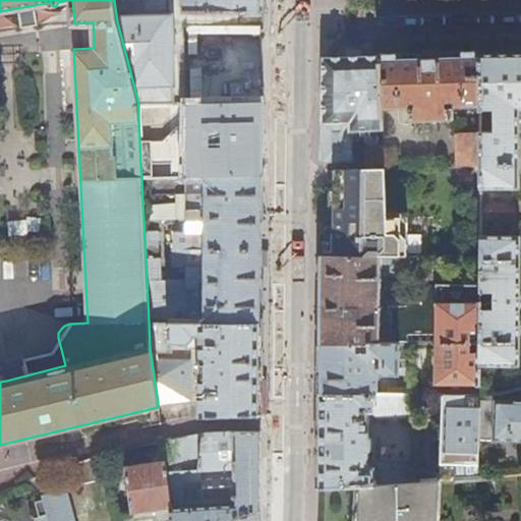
[(264,0),(114,0),(117,21),(138,103),(138,104),(151,104),(175,103),(175,85),(176,84),(174,13),(173,14),(173,0),(185,0),(186,12),(265,13),(264,0)]
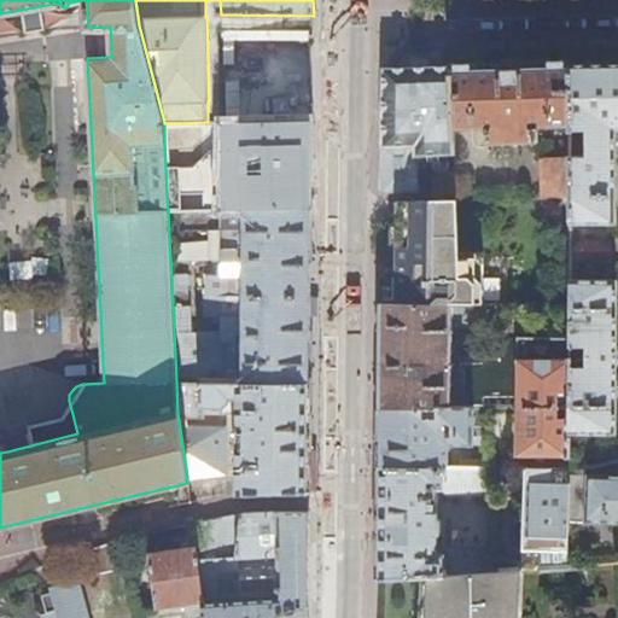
[(617,64),(571,65),(572,129),(572,132),(588,133),(588,158),(572,158),(572,162),(572,198),(572,226),(617,225),(617,132),(617,64)]
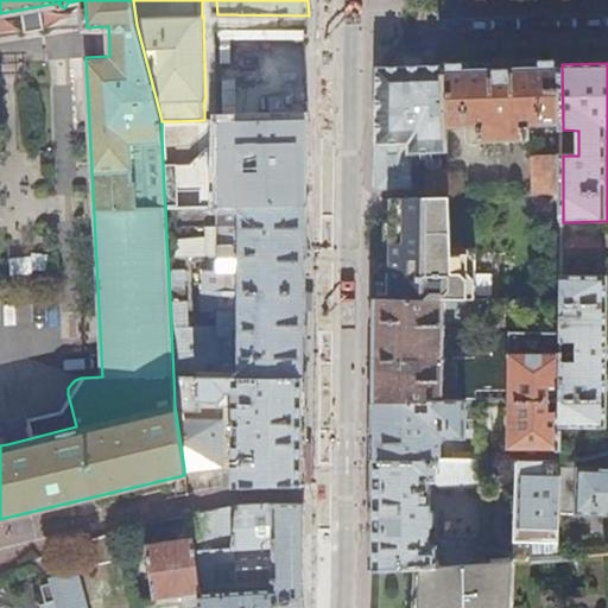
[(480,141),(531,141),(532,127),(563,127),(562,64),(515,65),(429,68),(379,69),(379,132),(378,190),(413,189),(412,156),(450,153),(449,128),(481,128),(480,141)]
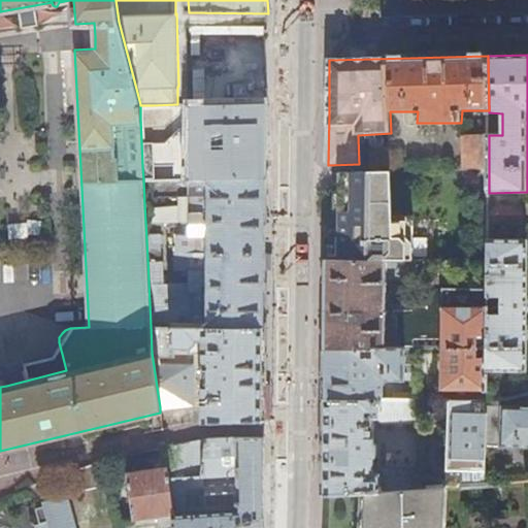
[(267,102),(242,103),(241,109),(230,120),(230,164),(142,166),(143,179),(198,179),(266,178),(267,171),(267,102)]
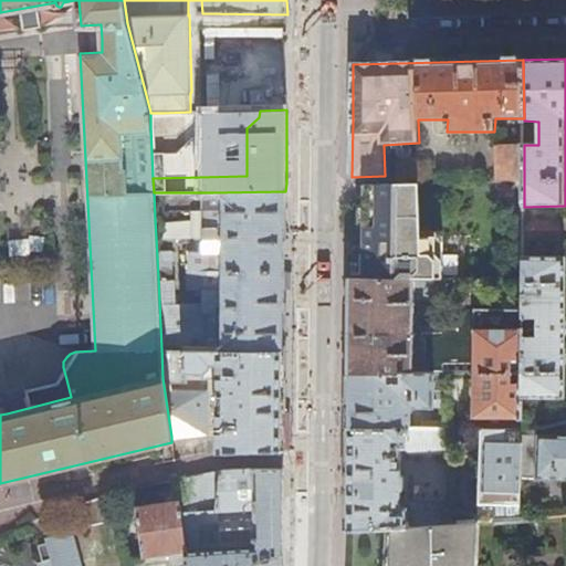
[(165,124),(164,113),(150,113),(150,127),(161,126),(165,124)]
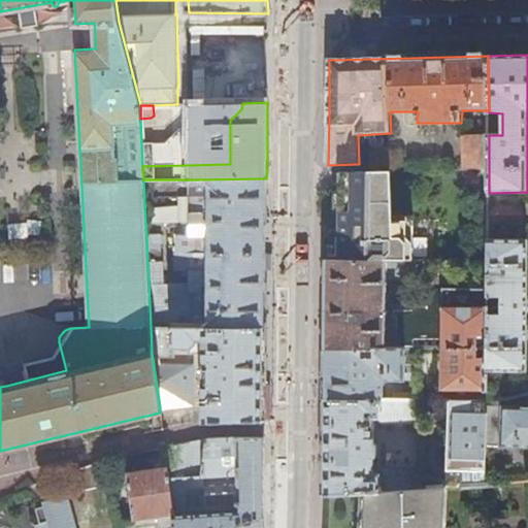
[(466,170),(489,169),(489,138),(465,137),(466,170)]
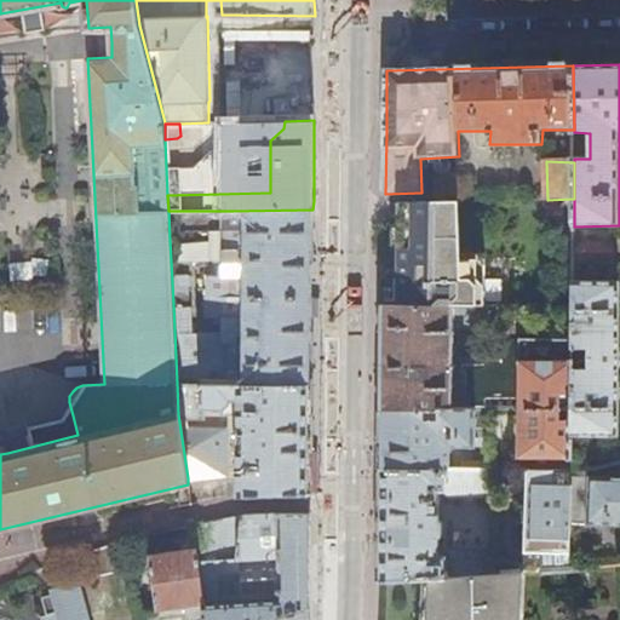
[(460,201),(401,204),(400,265),(384,281),(384,305),(455,308),(483,308),(484,262),(459,260),(460,201)]
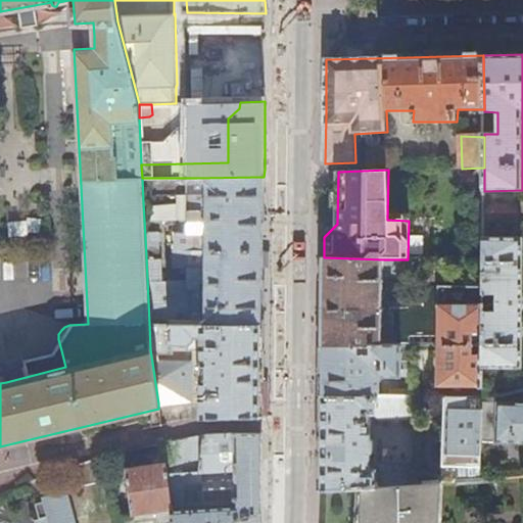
[(264,224),(264,177),(196,178),(196,193),(180,193),(180,202),(143,202),(144,220),(188,220),(188,231),(174,231),(175,268),(187,268),(187,279),(162,279),(161,256),(146,256),(149,323),(188,323),(189,288),(202,288),(202,281),(205,281),(205,300),(195,299),(195,306),(205,306),(205,323),(263,324),(264,275),(264,224)]
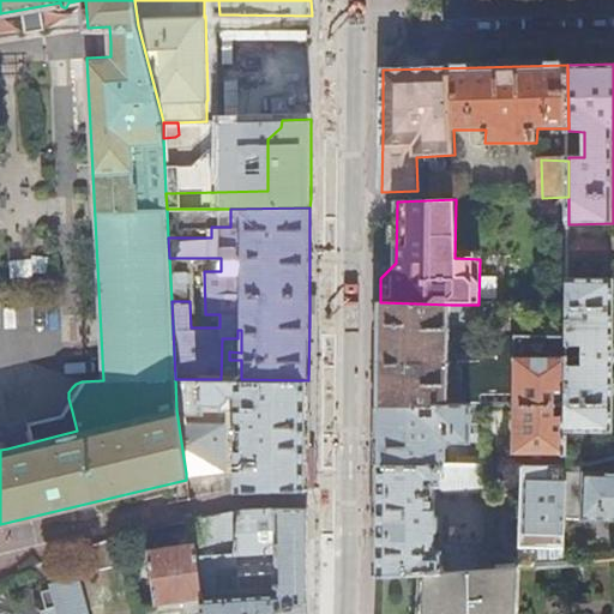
[(607,242),(575,242),(575,262),(607,262),(607,242)]
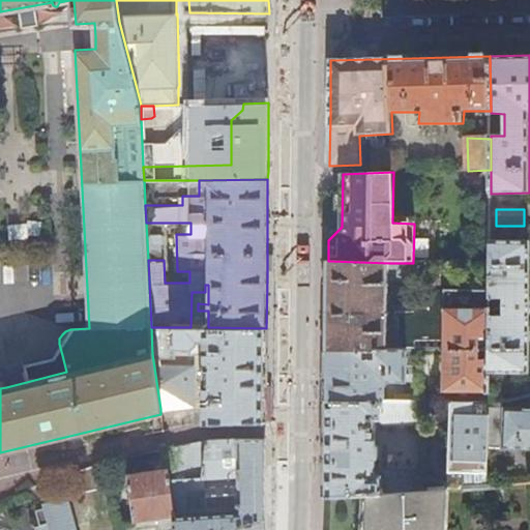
[(27,225),(6,226),(7,241),(28,240),(27,225)]
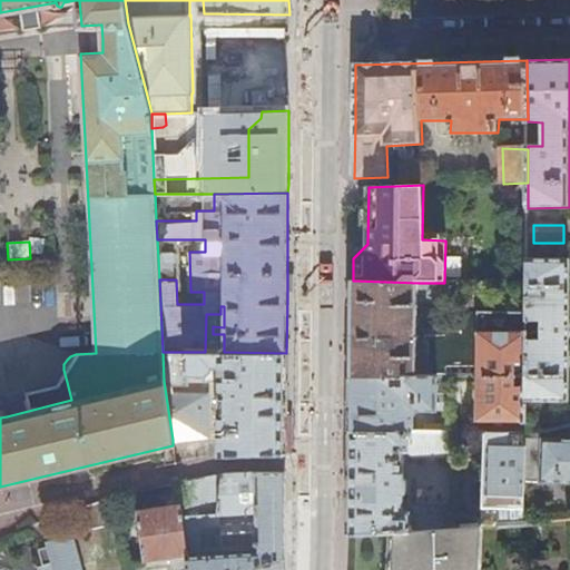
[(569,337),(569,261),(528,261),(528,321),(542,321),(541,340),(528,340),(527,379),(527,402),(569,402),(569,337)]
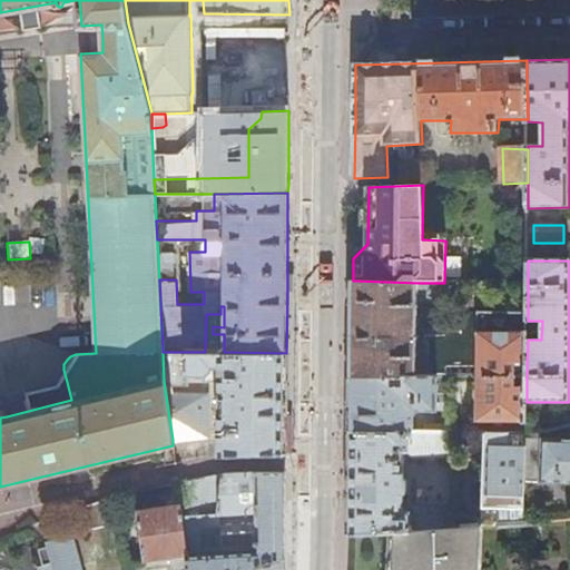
[(419,302),(419,283),(353,281),(352,332),(352,375),(418,376),(419,302)]
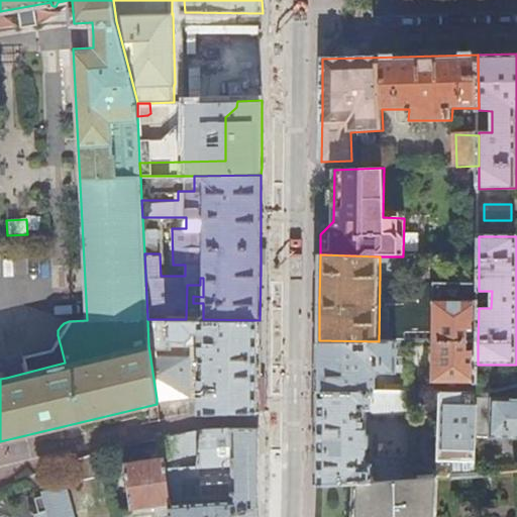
[(403,256),(380,256),(380,274),(403,275),(403,256)]
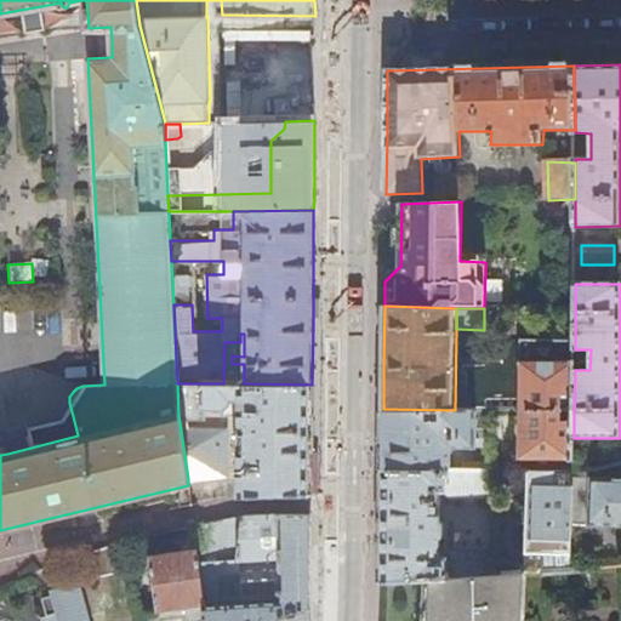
[(520,411),(574,412),(575,370),(575,363),(520,363),(520,411)]
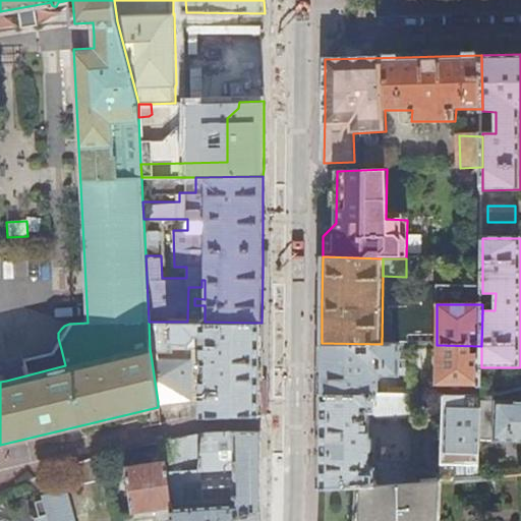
[(416,309),(390,308),(390,336),(415,337),(416,309)]
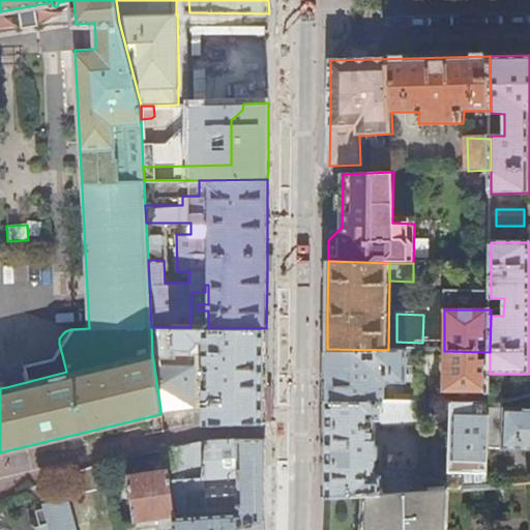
[(266,381),(266,328),(208,327),(190,327),(151,327),(152,354),(160,409),(193,406),(194,365),(160,369),(159,355),(173,355),(173,349),(190,348),(189,354),(194,354),(194,352),(194,349),(199,343),(199,340),(204,340),(204,352),(203,424),(232,422),(265,422),(266,381)]
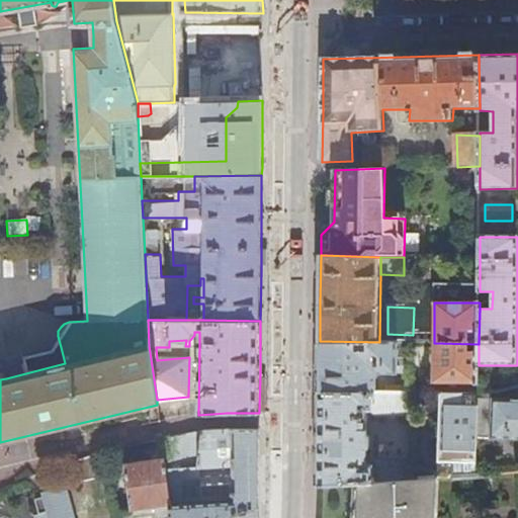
[(189,344),(199,344),(199,332),(194,332),(194,335),(189,341),(189,344)]
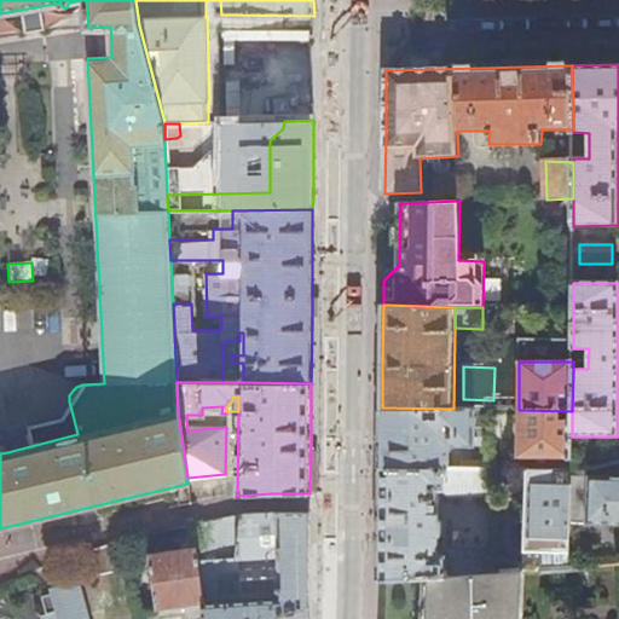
[(475,409),(453,409),(382,408),(381,449),(381,468),(450,469),(450,453),(456,446),(475,446),(475,409)]
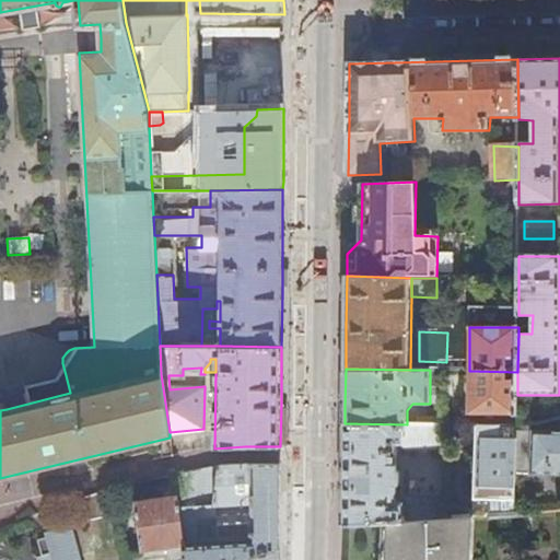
[(442,371),(430,370),(430,404),(442,404),(442,371)]
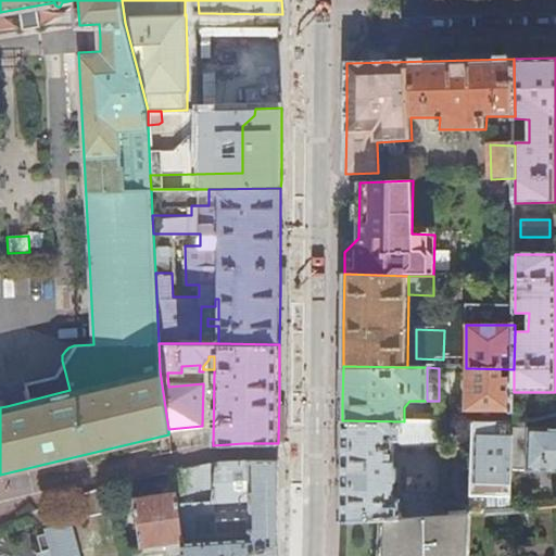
[(514,413),(514,392),(514,369),(466,368),(465,412),(514,413)]
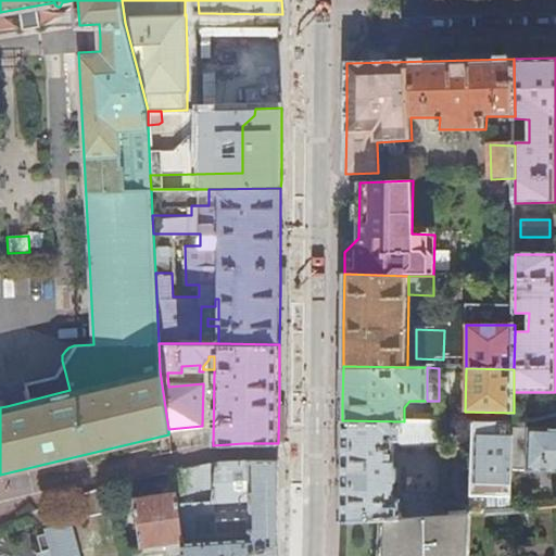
[(1,389),(7,406),(70,390),(65,373),(1,389)]
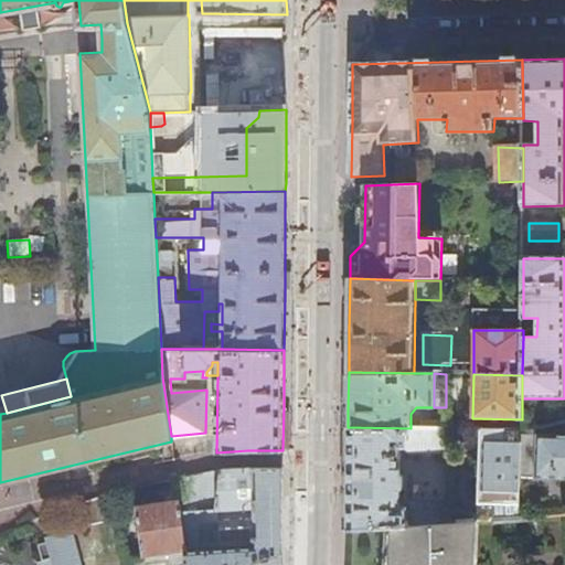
[(452,428),(411,428),(348,427),(348,487),(347,530),(395,526),(451,523),(451,502),(412,502),(406,505),(405,508),(402,508),(401,507),(401,493),(403,488),(404,488),(404,478),(401,473),(402,448),(407,448),(412,454),(452,455),(452,428)]
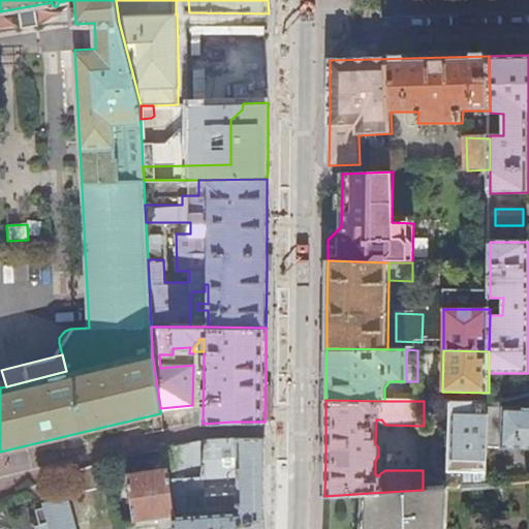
[(489,402),(452,402),(449,471),(465,471),(465,476),(449,476),(448,488),(486,486),(489,402)]
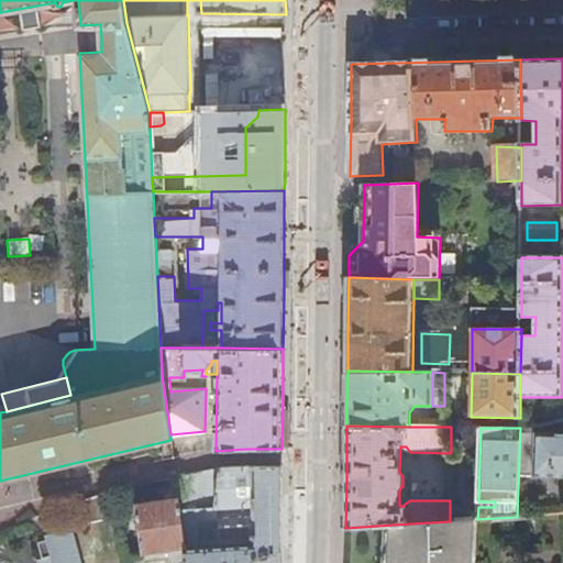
[(562,434),(537,433),(534,476),(562,477),(562,434)]
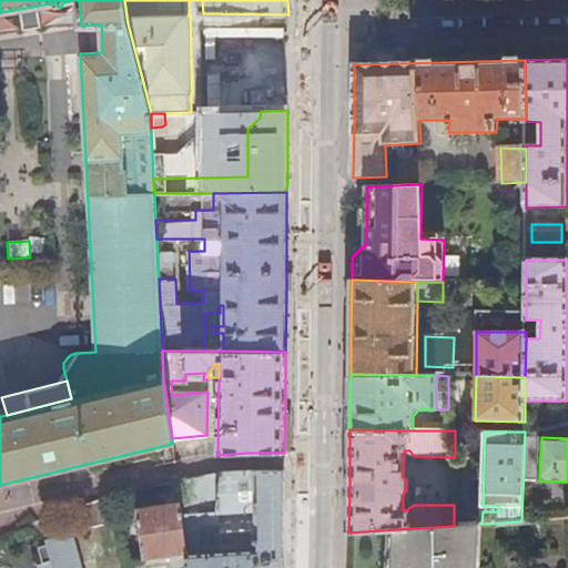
[(283,548),(284,469),(253,468),(221,470),(176,479),(180,500),(190,567),(237,567),(283,556),(283,548)]
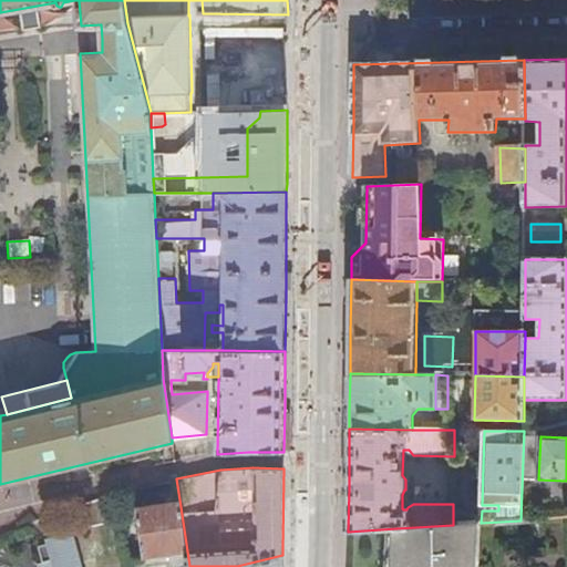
[(82,504),(89,527),(119,519),(113,496),(82,504)]
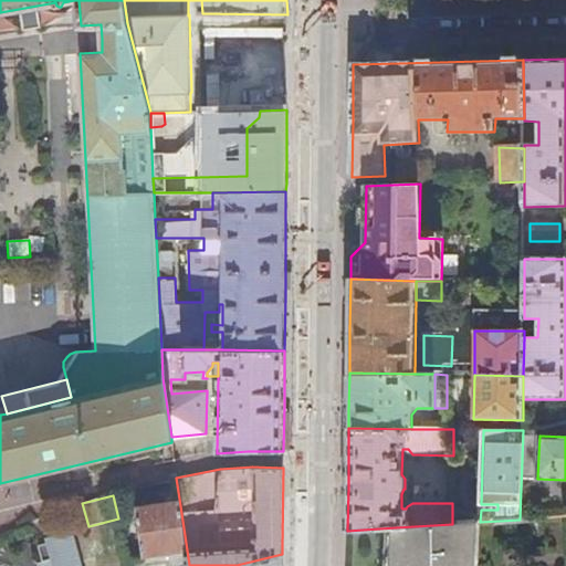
[(135,565),(189,565),(179,499),(136,504),(143,555),(170,552),(173,559),(136,565),(135,565)]
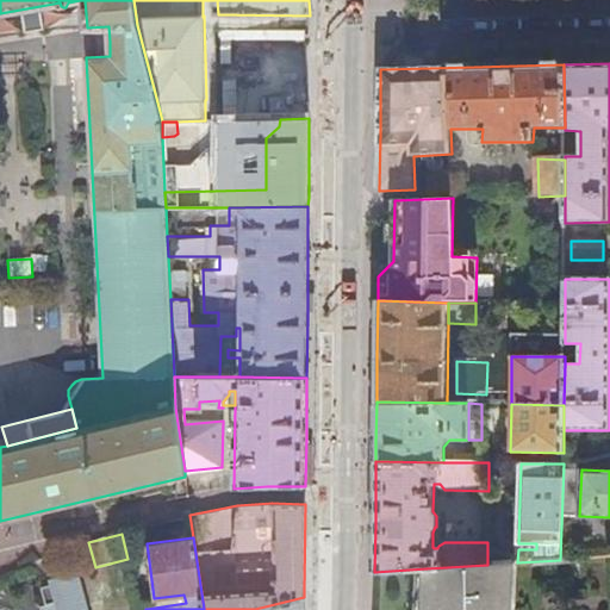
[(423,609),(506,609),(510,562),(487,565),(427,568),(423,609)]
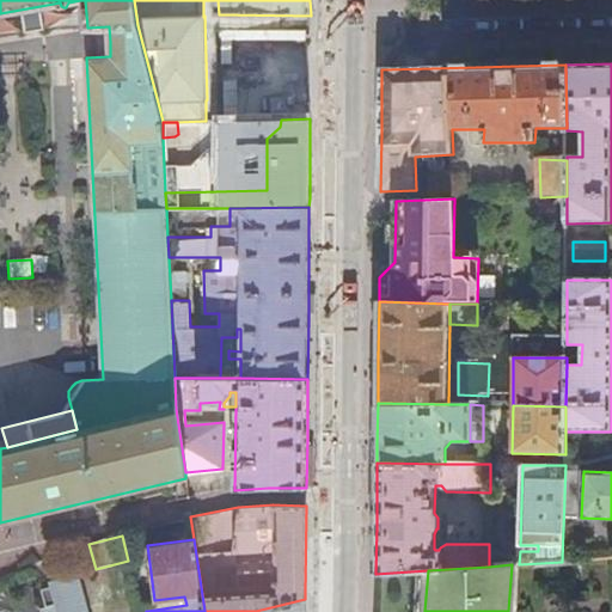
[(87,611),(78,574),(53,580),(54,586),(43,589),(49,611),(87,611)]
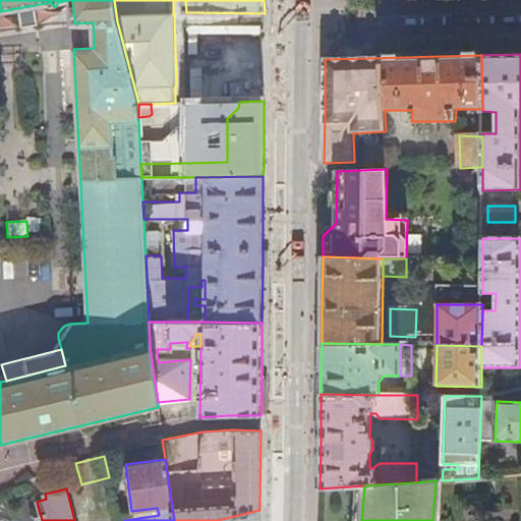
[(258,520),(259,510),(218,520),(258,520)]
